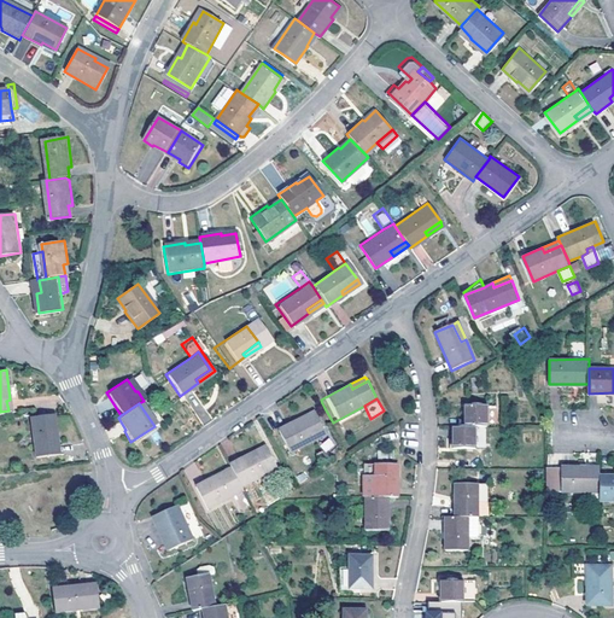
[(325,408),(322,403),(307,412),(309,417),(325,408)]
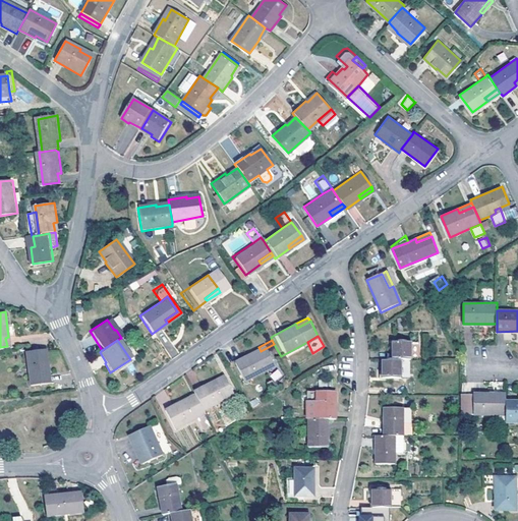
[(394,340),(394,357),(413,357),(412,340),(394,340)]
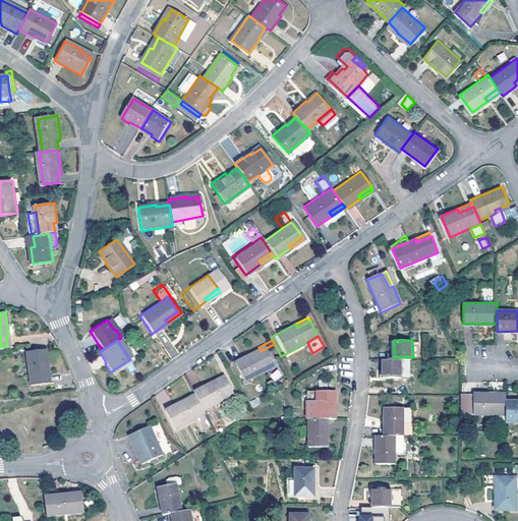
[(281,356),(274,344),(261,351),(259,347),(243,356),(253,375),(283,360),(281,356)]
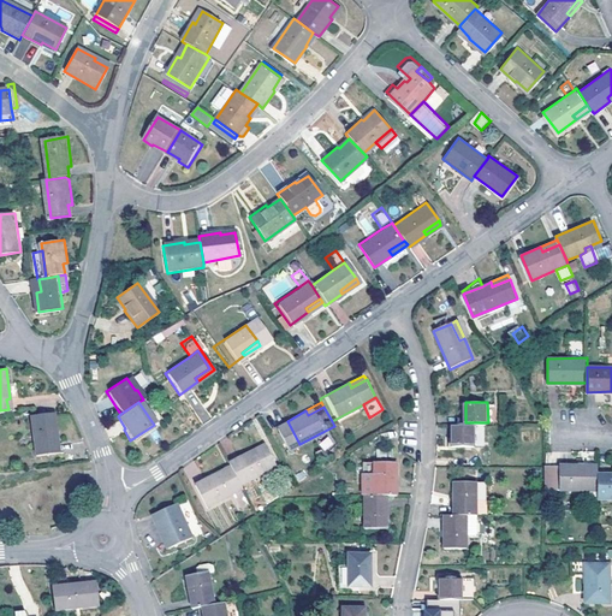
[(54,412),(31,415),(37,454),(57,451),(54,439),(58,439),(54,412)]
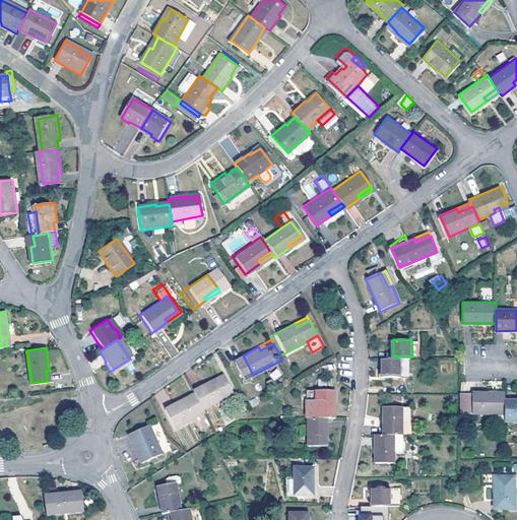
[(393,356),(384,356),(384,375),(411,376),(412,356),(393,356)]
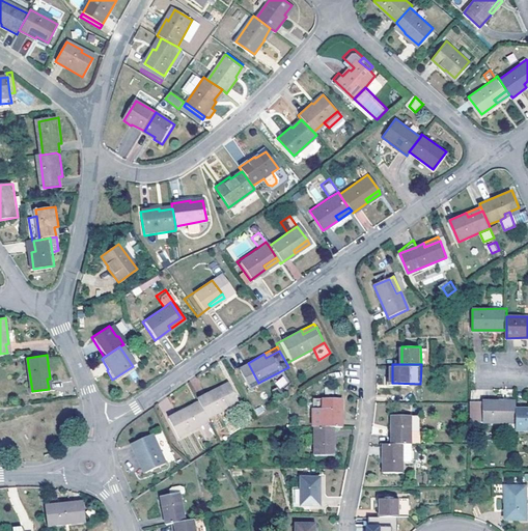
[(283,389),(292,383),(286,376),(278,383),(283,389)]
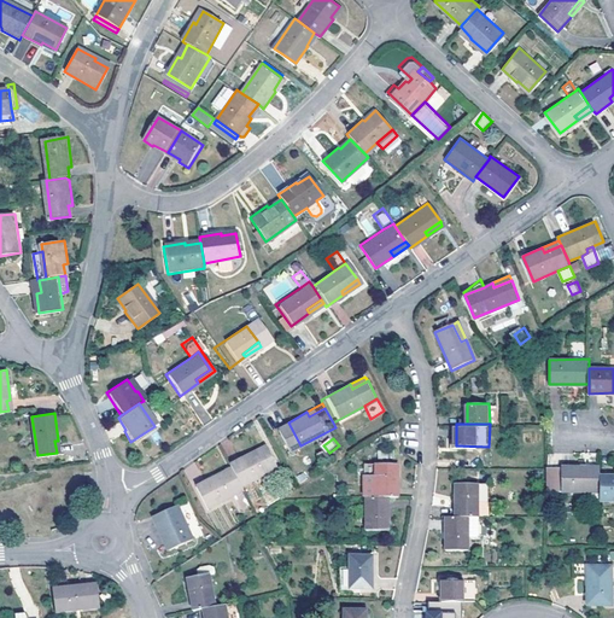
[(267,443),(250,452),(251,455),(268,447),(267,443)]
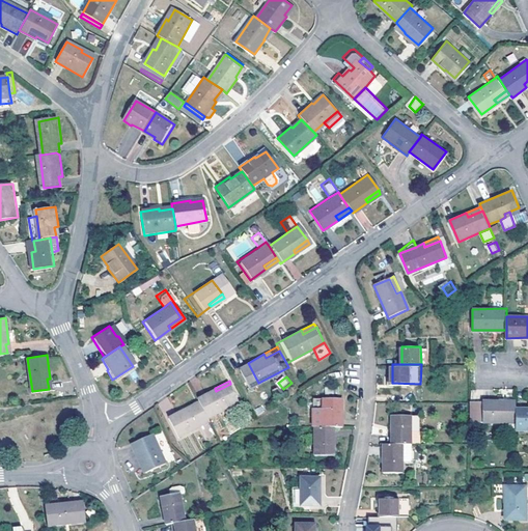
[(215,388),(198,397),(200,400),(202,404),(210,418),(240,401),(230,384),(216,391),(215,388)]
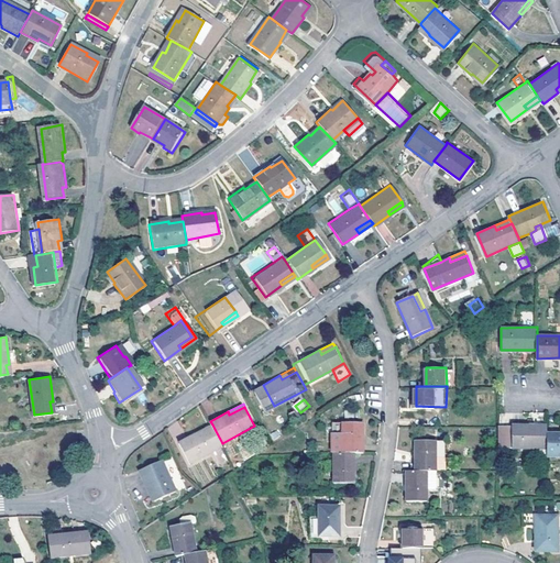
[(344,423),(344,453),(355,452),(364,452),(363,422),(344,423)]
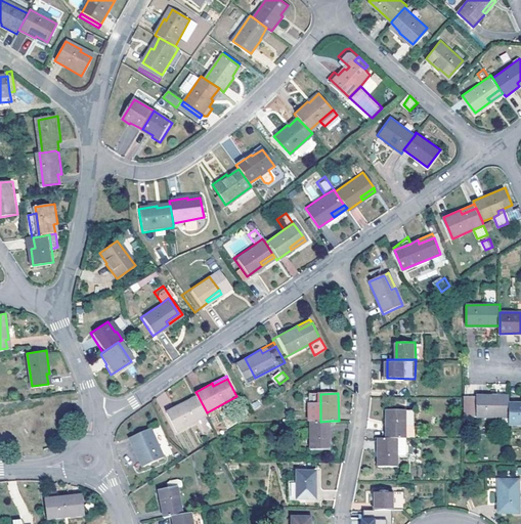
[(200,399),(198,395),(183,402),(185,406),(200,399)]
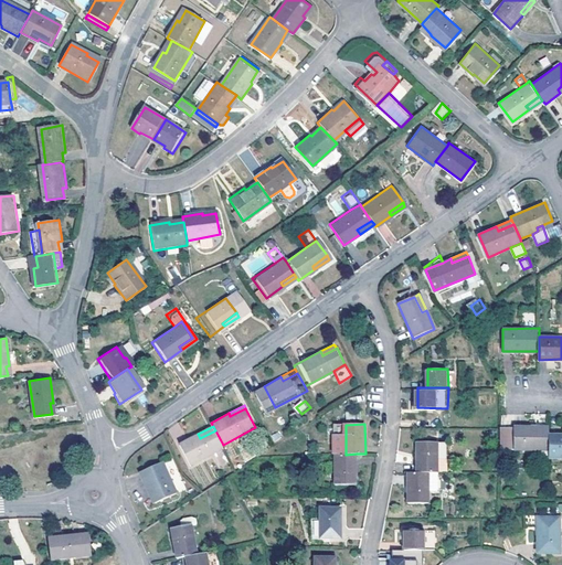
[(550,436),(550,428),(500,427),(500,449),(550,450),(550,436)]
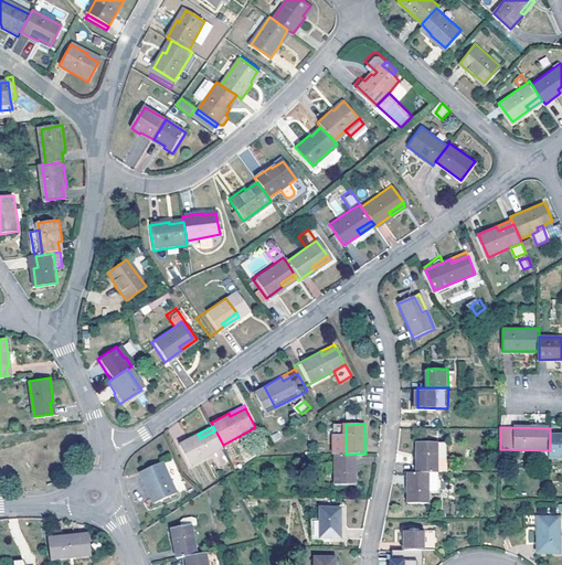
[(223,445),(215,430),(200,438),(198,434),(181,443),(192,464),(215,451),(224,447),(223,445)]
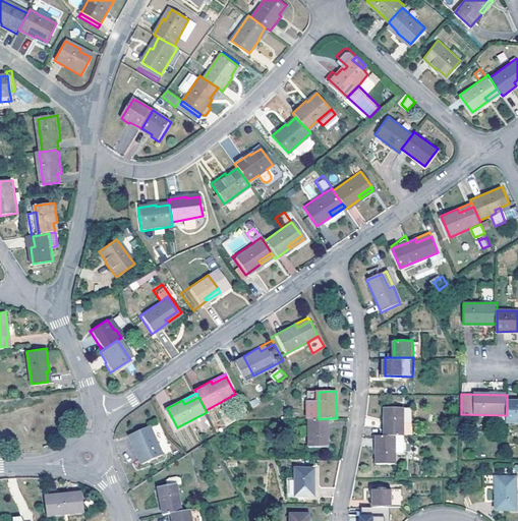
[(517,402),(507,402),(507,415),(507,423),(517,422),(517,402)]
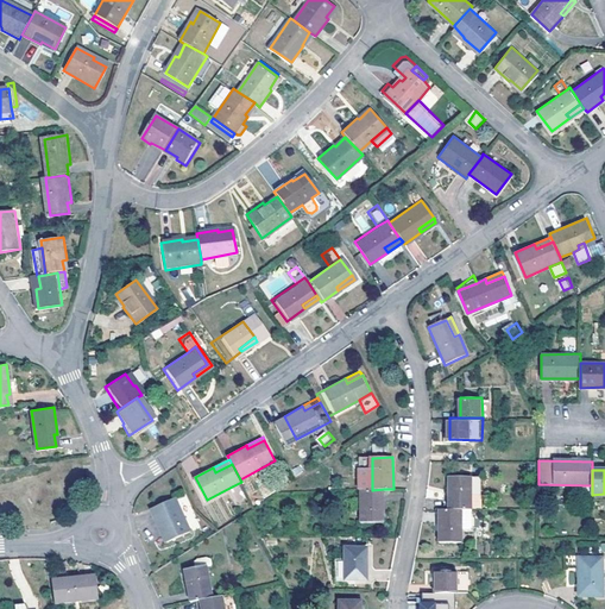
[(449,475),(449,507),(462,508),(471,507),(470,476),(449,475)]
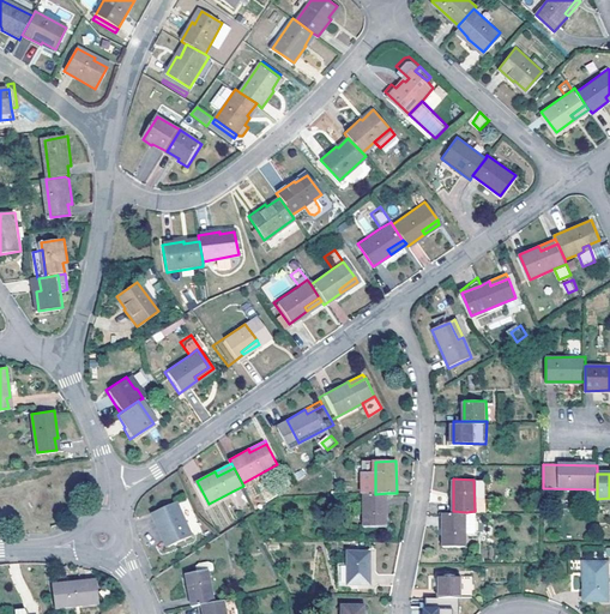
[(484,480),(473,480),(475,511),(477,511),(484,512),(484,480)]
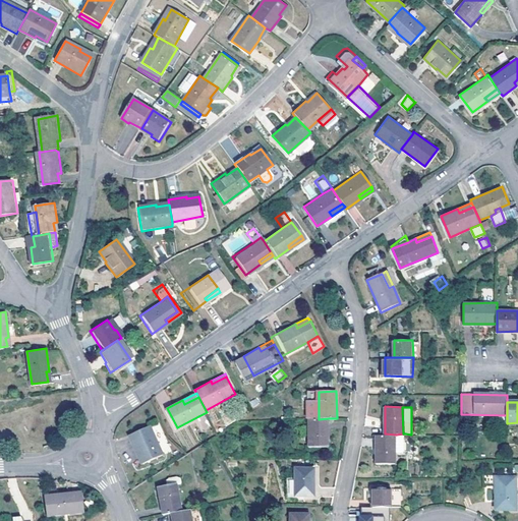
[(214,425),(207,412),(198,416),(205,429),(214,425)]
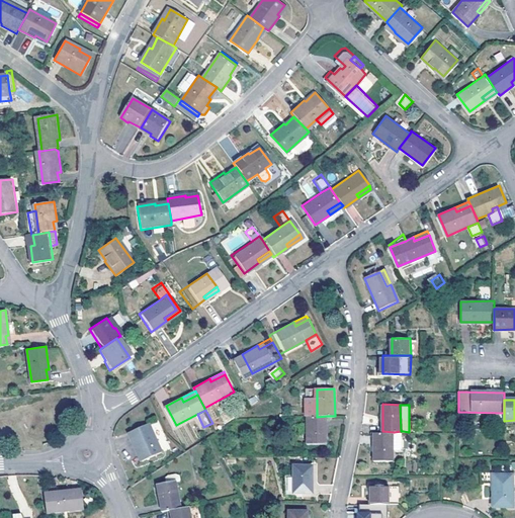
[(311,417),(309,417),(309,444),(327,444),(327,416),(317,417),(311,417)]
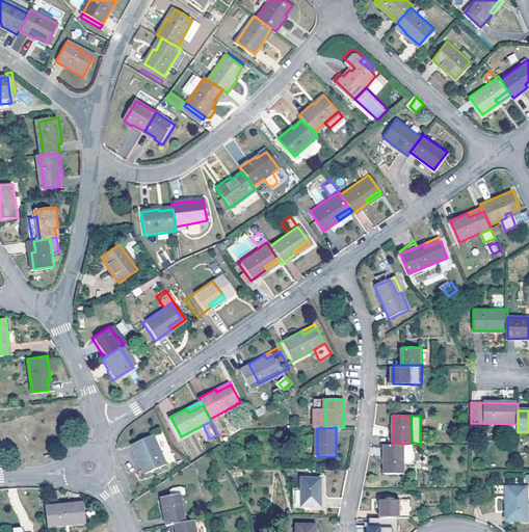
[(141,459),(144,468),(146,471),(165,462),(162,455),(153,433),(131,444),(138,459),(141,459)]
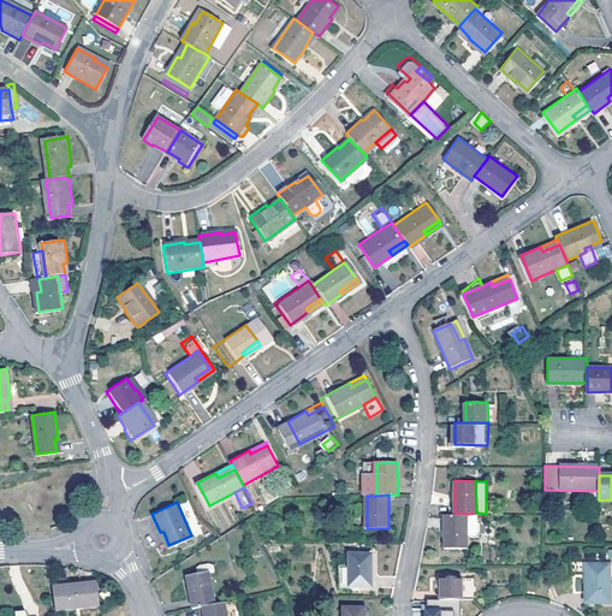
[(455,513),(446,513),(445,546),(477,546),(479,534),(491,534),(491,514),(486,514),(479,513),(476,513),(468,514),(455,513)]
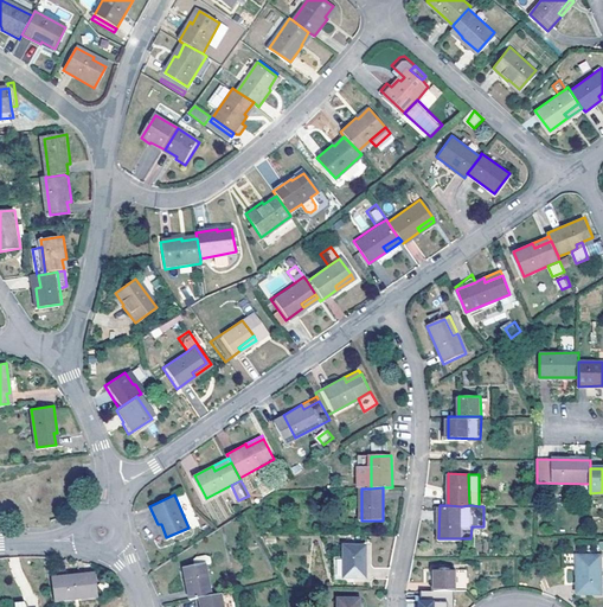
[(366,576),(366,545),(345,545),(345,557),(345,577),(366,576)]
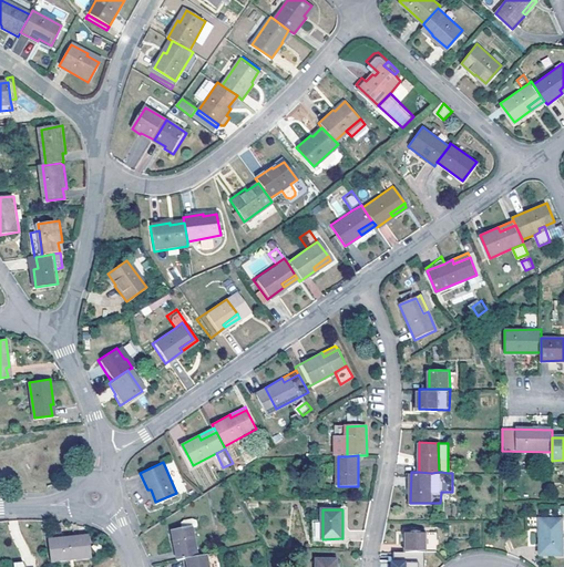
[(192,525),(197,524),(195,516),(191,515),(187,516),(184,518),(185,526),(192,525)]
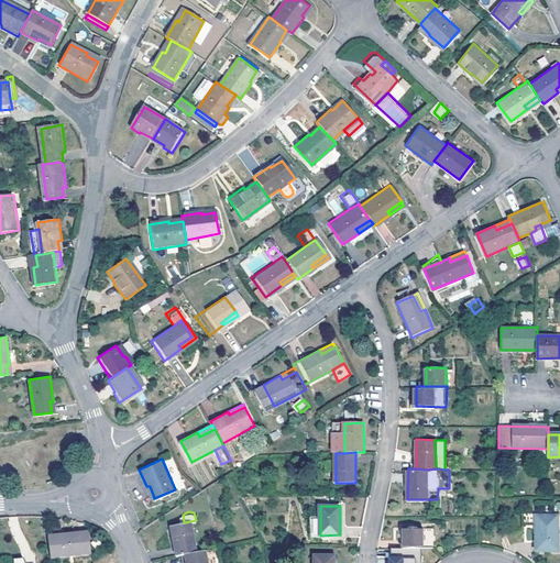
[(558,517),(536,517),(536,525),(536,552),(557,552),(558,517)]
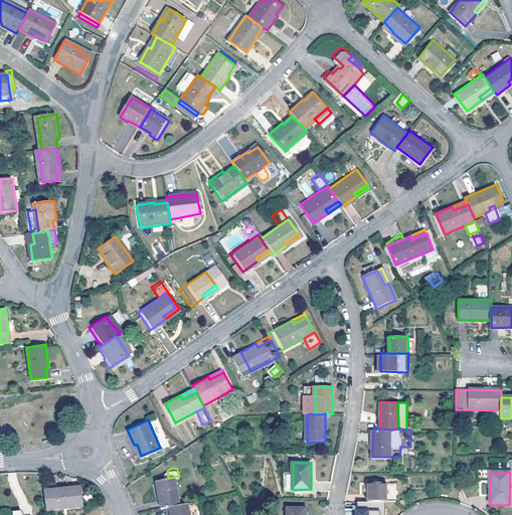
[(169,505),(179,503),(174,477),(156,481),(162,507),(169,505)]
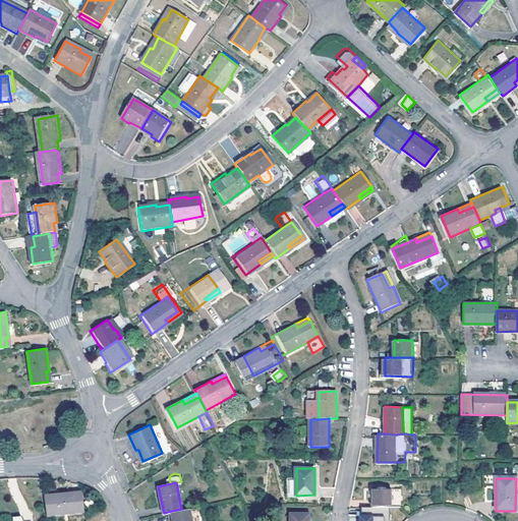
[(372,506),(390,506),(390,487),(372,487),(372,506)]
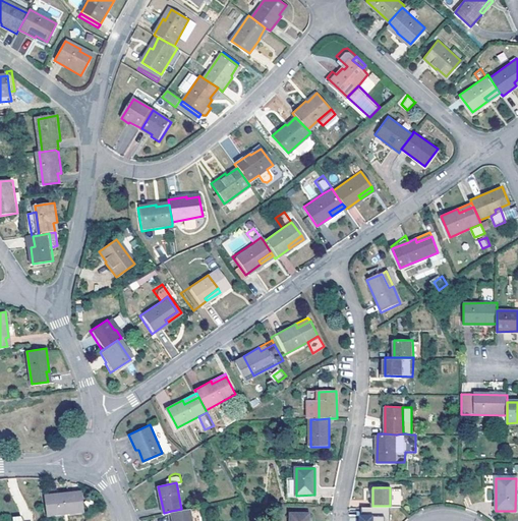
[(400,487),(390,487),(390,506),(400,506),(400,487)]
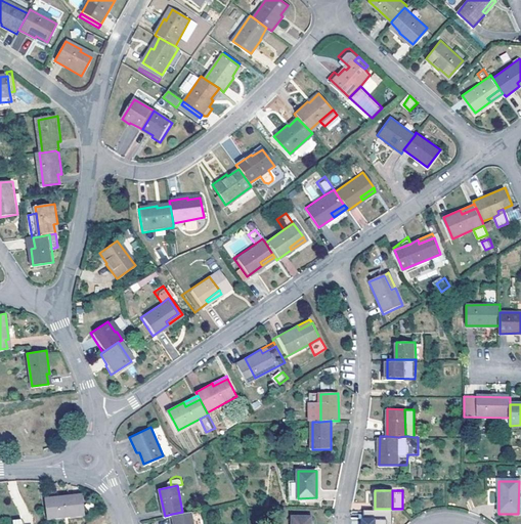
[(74,493),(46,496),(49,517),(86,511),(84,495),(75,497),(74,493)]
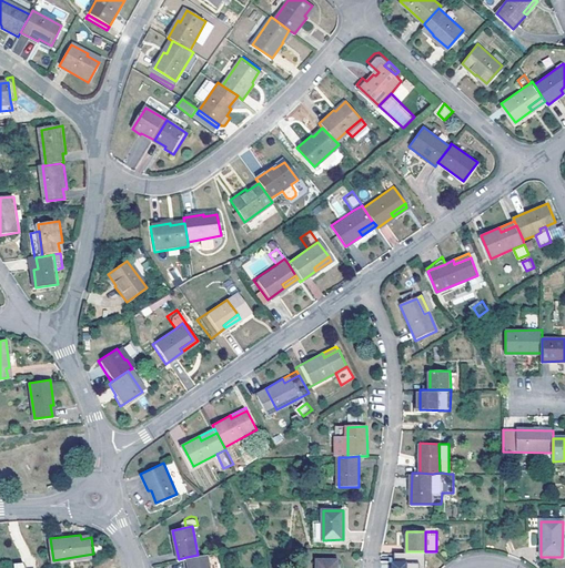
[(223,567),(220,550),(198,555),(187,557),(189,567),(223,567)]
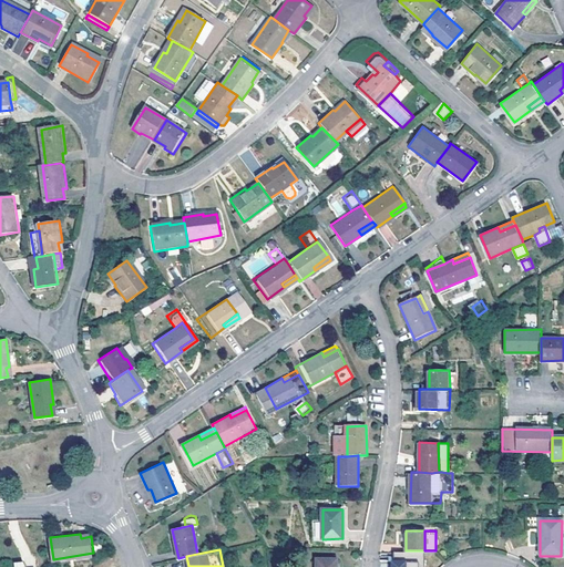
[(404,566),(406,550),(395,550),(393,560),(392,560),(391,566),(404,566)]
